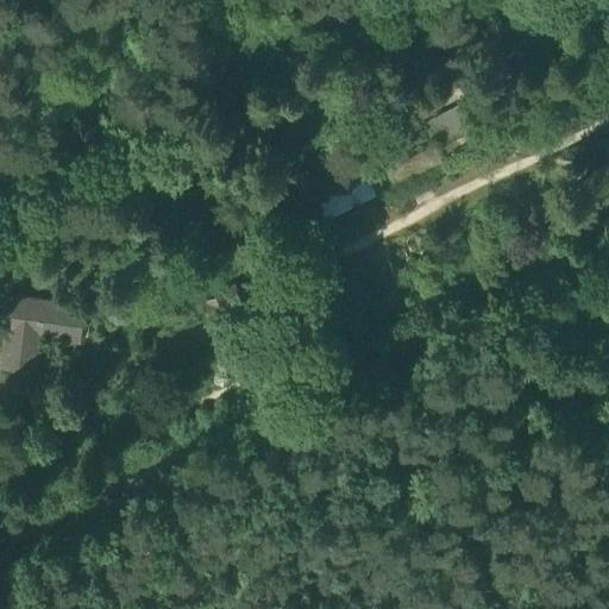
[(374,173),(314,203),(324,223),(383,192),(374,173)]
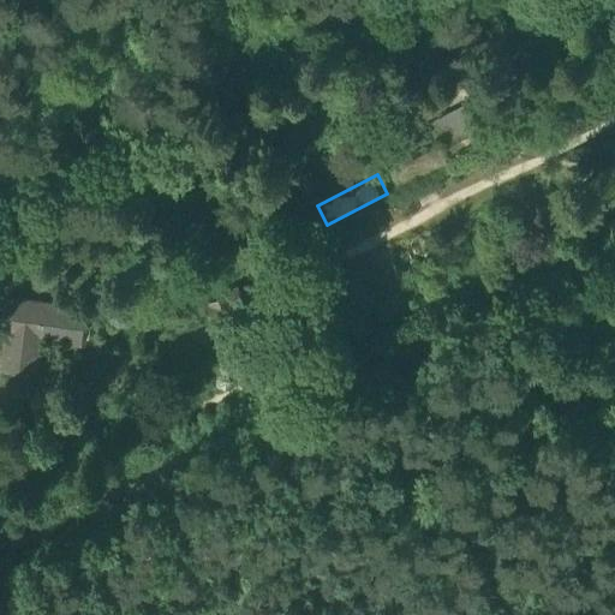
[(317,206),(303,213),(312,232),(327,225),(317,206)]
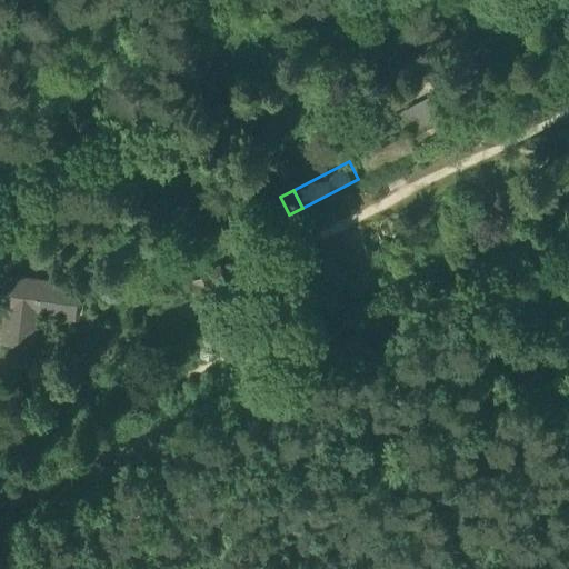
[(293,222),(289,215),(280,197),(266,205),(278,230),(293,222)]
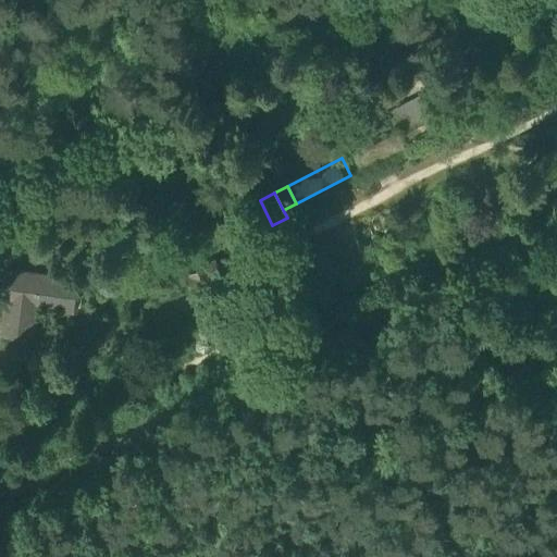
[(283,210),(287,218),(300,211),(296,203),(283,210)]
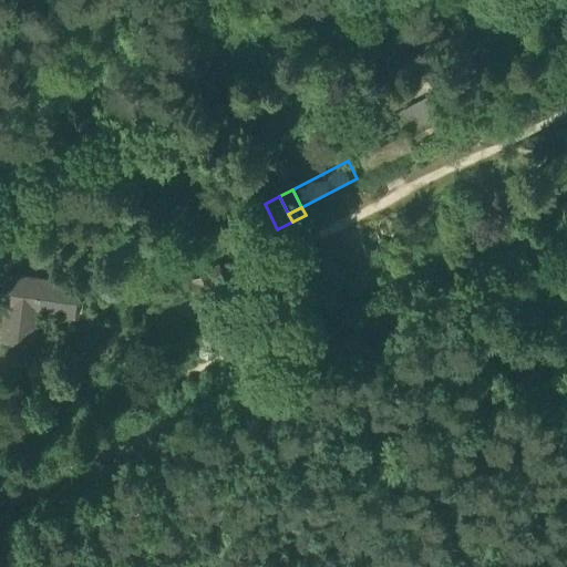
[(0,341),(32,346),(37,311),(73,317),(78,286),(3,275),(0,300),(0,305),(6,306),(0,341)]
